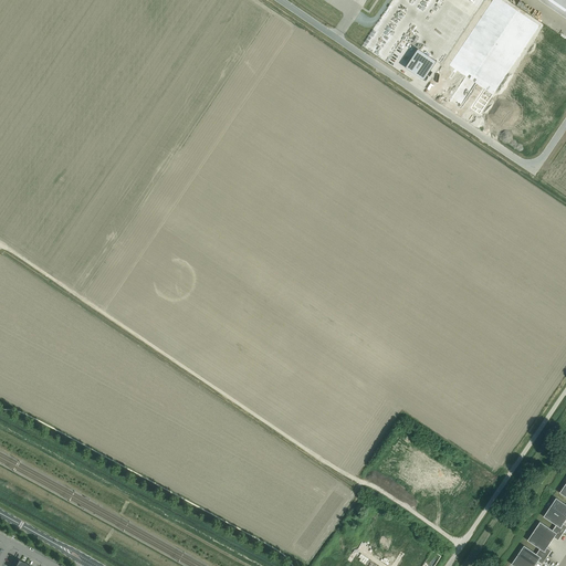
[(454,69),(449,77),(479,98),(472,109),(480,115),(493,95),(540,25),(501,0),(492,0),(449,65),(454,69)]
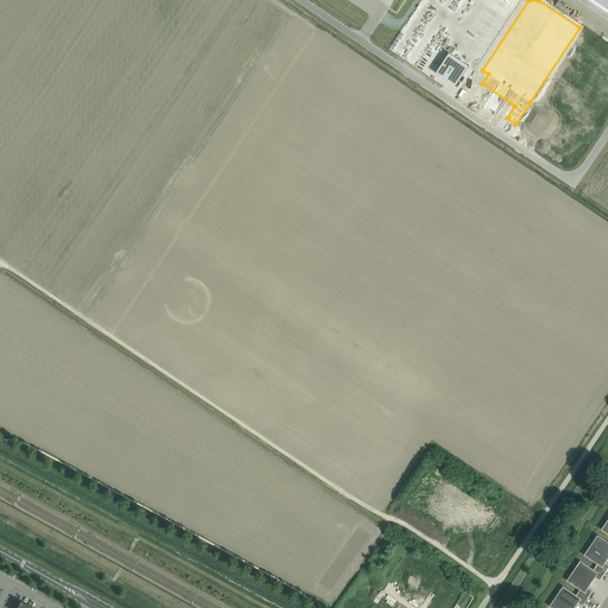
[(607,0),(578,0),(607,19),(607,0)]
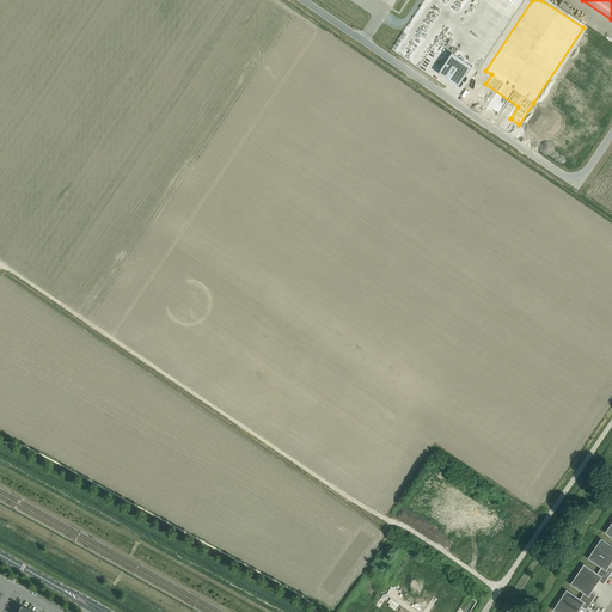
[(472,66),(452,53),(438,73),(458,86),(472,66)]
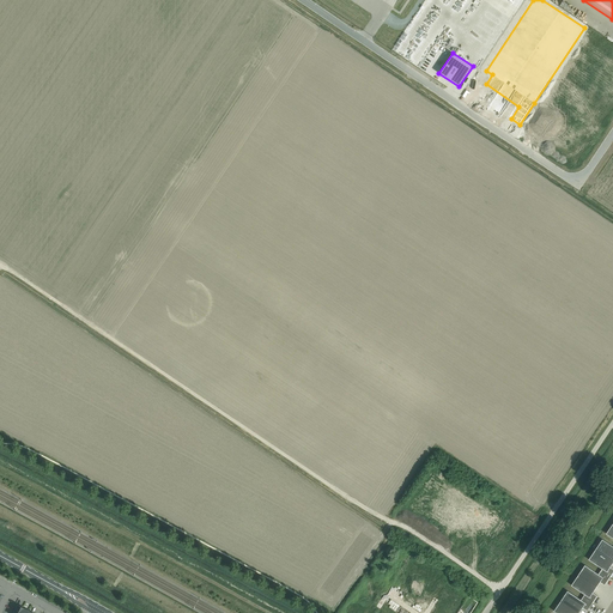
[(465,521),(479,530),(491,513),(489,511),(486,514),(483,511),(477,521),(471,517),(469,520),(467,517),(465,521)]
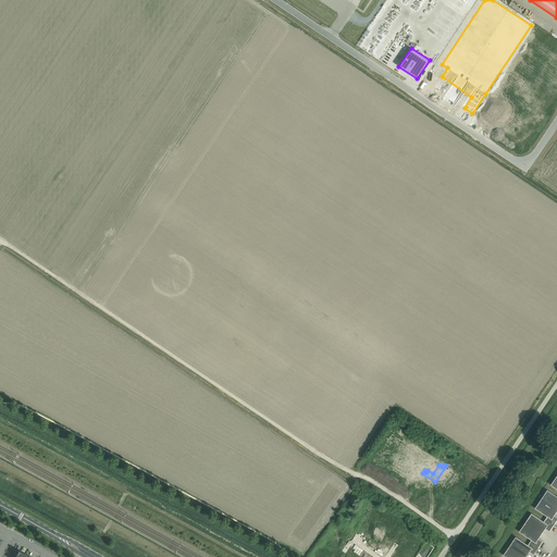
[(429,493),(435,486),(429,482),(423,487),(429,493)]
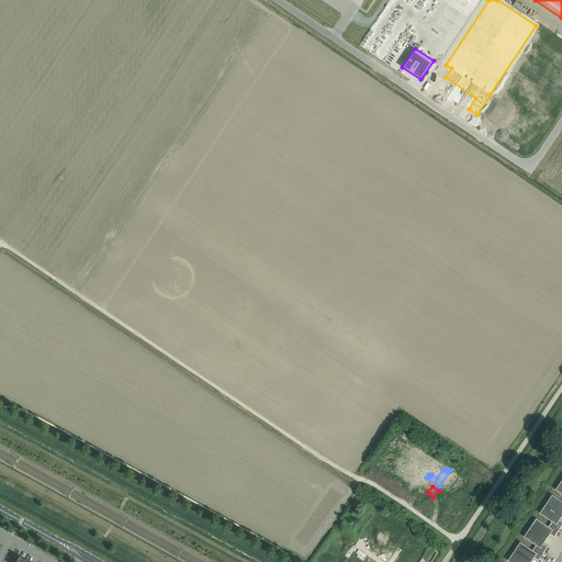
[(561,501),(552,494),(546,504),(561,514),(561,501)]
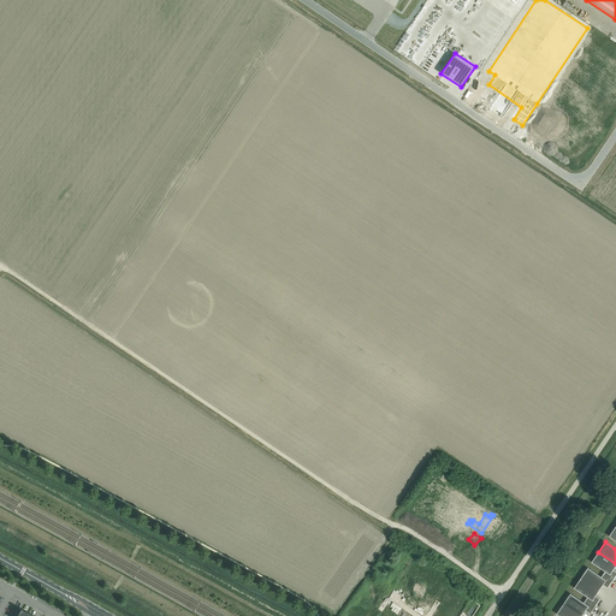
[(472,543),(468,557),(483,562),(487,549),(472,543)]
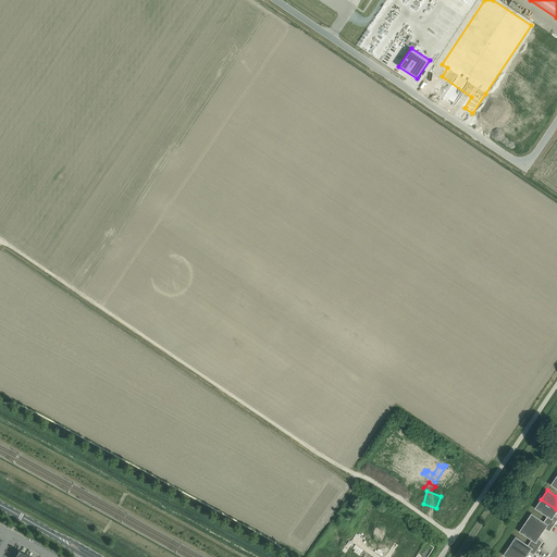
[(545,519),(554,524),(556,519),(556,517),(554,515),(556,510),(556,509),(541,499),(534,508),(547,517),(545,519)]
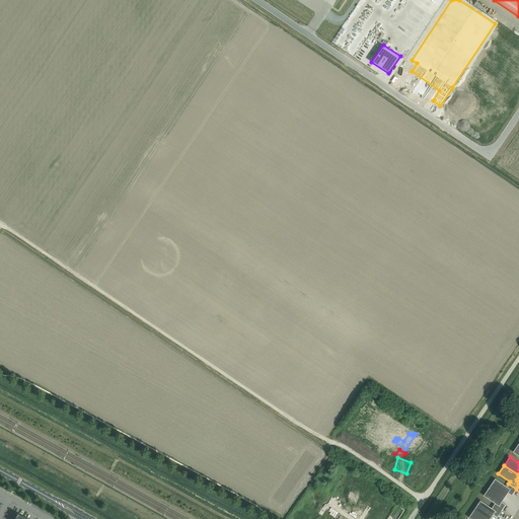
[(495,478),(490,487),(505,497),(508,493),(512,496),(516,489),(508,484),(507,486),(495,478)]
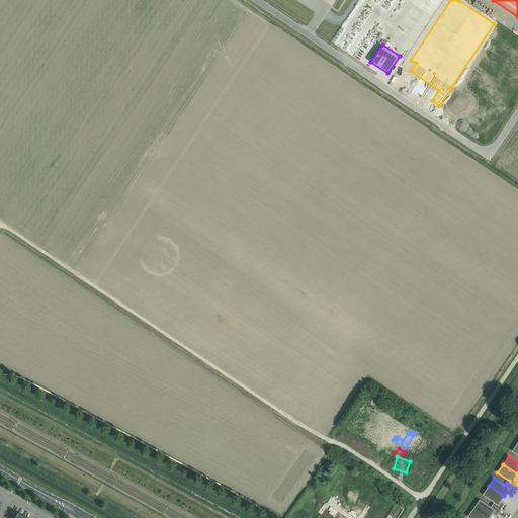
[(493,505),(500,510),(505,504),(501,501),(504,496),(489,486),(483,495),(494,502),(493,505)]
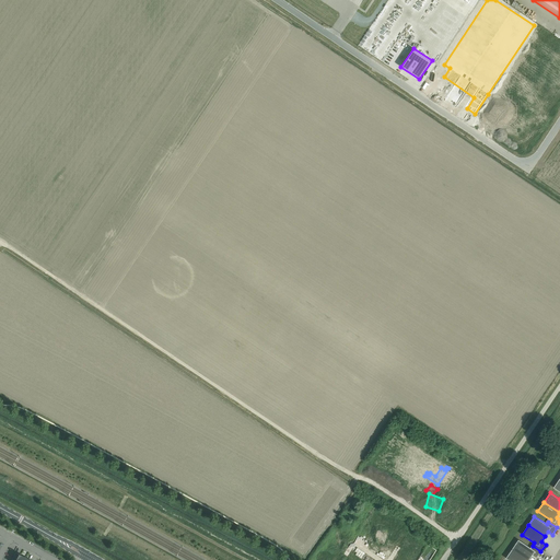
[(536,558),(540,551),(533,546),(531,548),(518,539),(512,549),(528,559),(532,555),(536,558)]
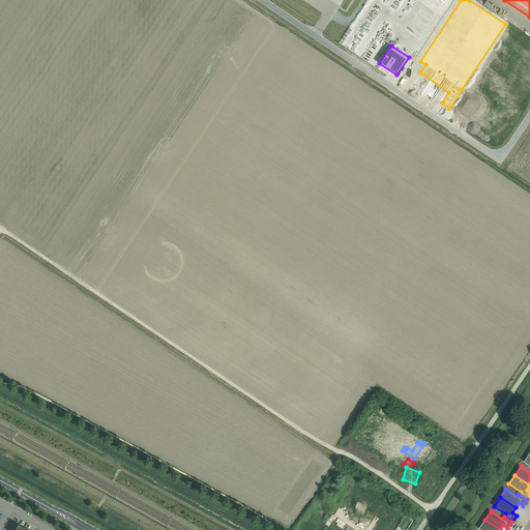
[(500,529),(484,520),(478,528),(481,529),(500,529)]
